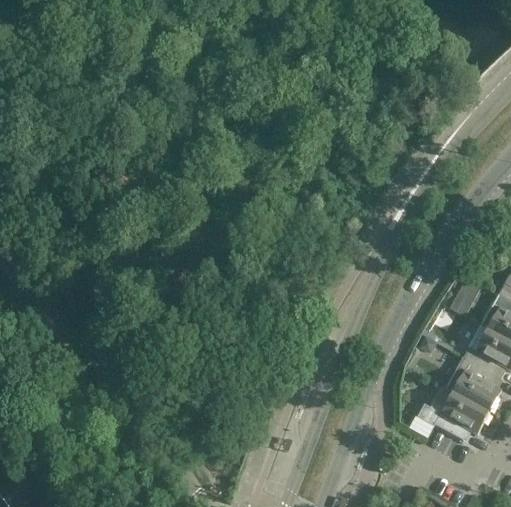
[(510,271),(508,273),(498,292),(510,299),(510,271)]
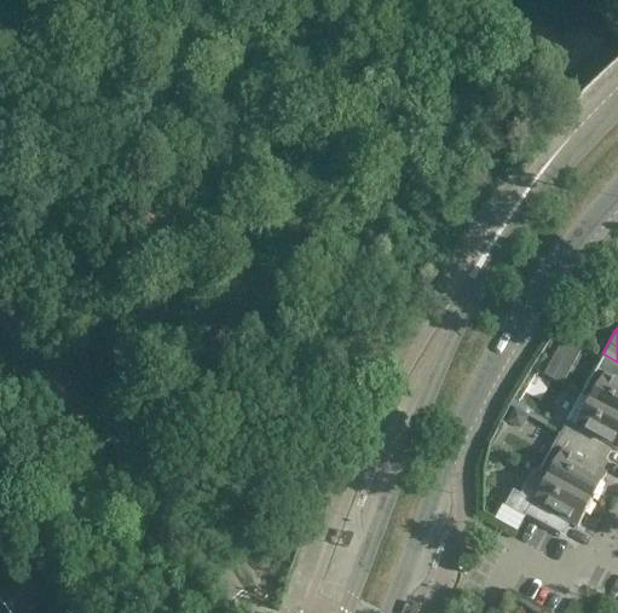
[(558,339),(544,368),(562,376),(577,347),(558,339)]
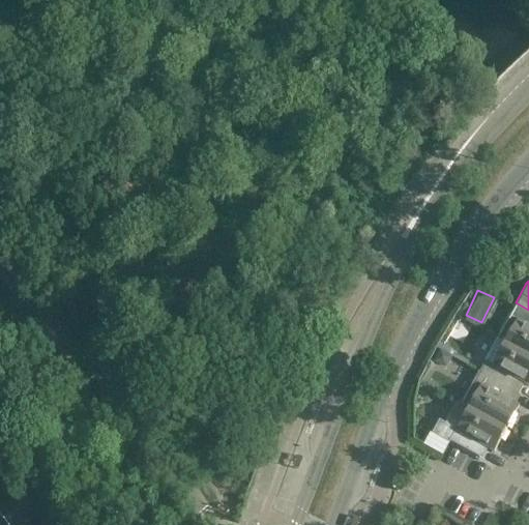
[(528,310),(516,302),(497,334),(528,352),(528,310)]
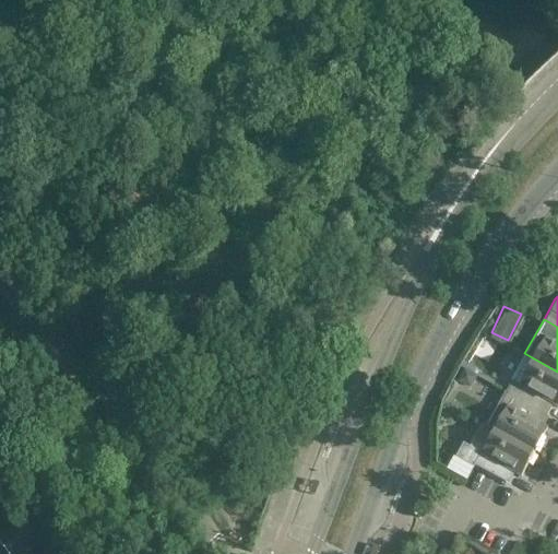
[(557,372),(524,353),(506,388),(546,410),(551,400),(557,404),(557,402),(557,372)]
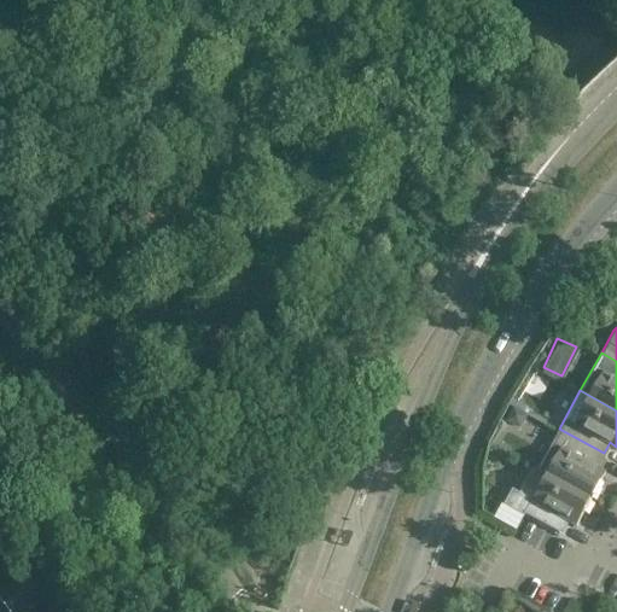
[(545,417),(527,407),(523,412),(529,414),(542,421),(545,417)]
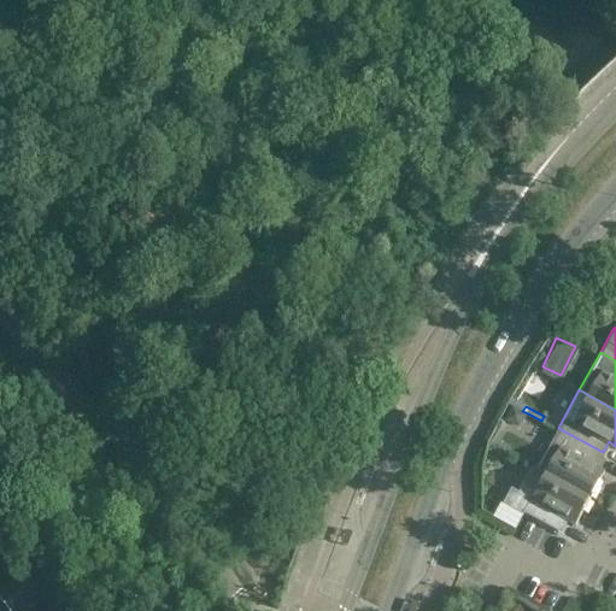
[(528,413),(520,428),(527,432),(539,429),(544,422),(541,421),(528,413)]
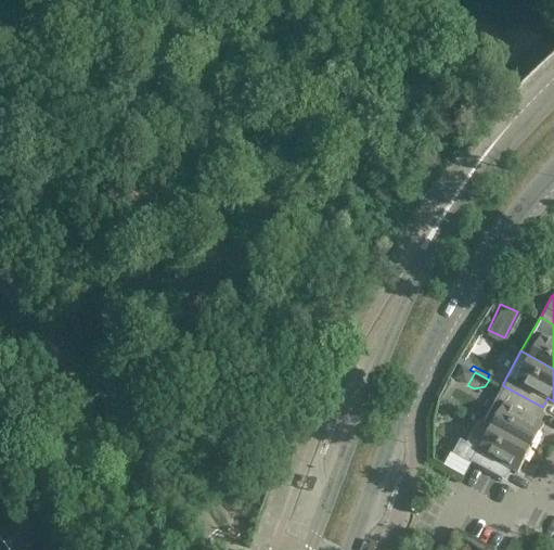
[(502,385),(484,419),(529,446),(542,421),(537,418),(542,407),(502,385)]
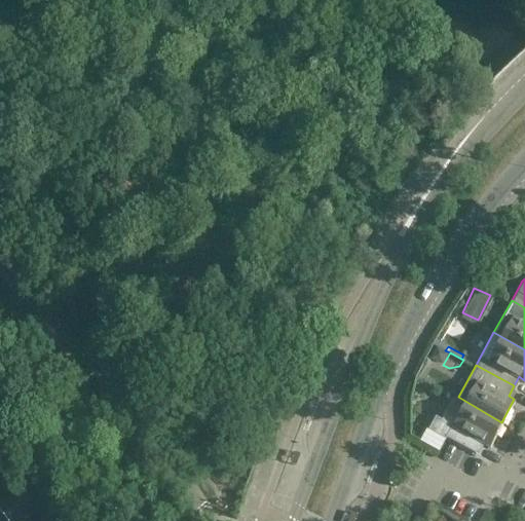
[(435,413),(427,426),(444,437),(446,434),(475,450),(476,449),(478,450),(483,442),(488,445),(501,422),(458,397),(453,395),(441,416),(435,413)]
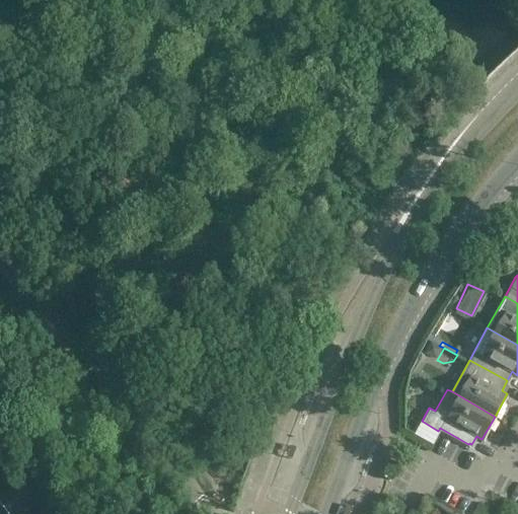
[(55,513),(45,501),(29,513),(55,513)]
